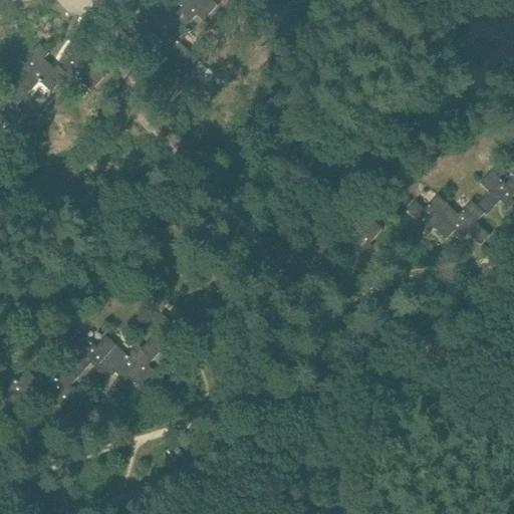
[(174,17),(186,28),(197,16),(203,22),(219,6),(212,0),(181,0),(178,4),(183,8),(174,17)]
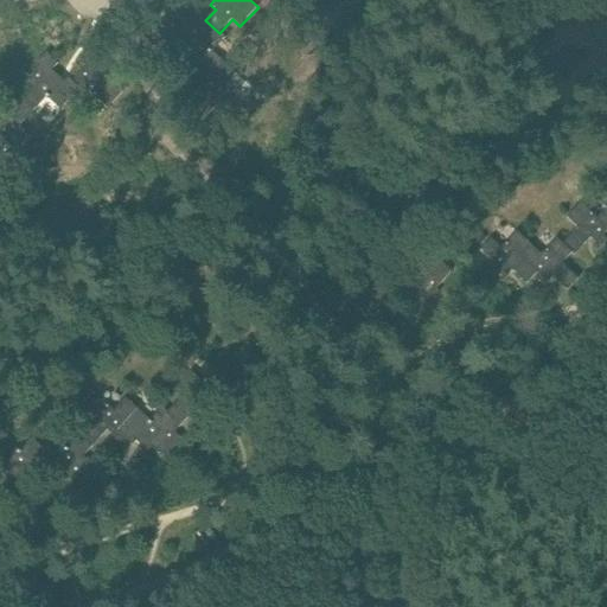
[(205,84),(225,63),(212,51),(225,38),(219,33),(205,20),(198,27),(184,13),(171,27),(183,38),(178,44),(185,51),(181,55),(196,69),(192,74),(197,77),(198,77),(205,84)]
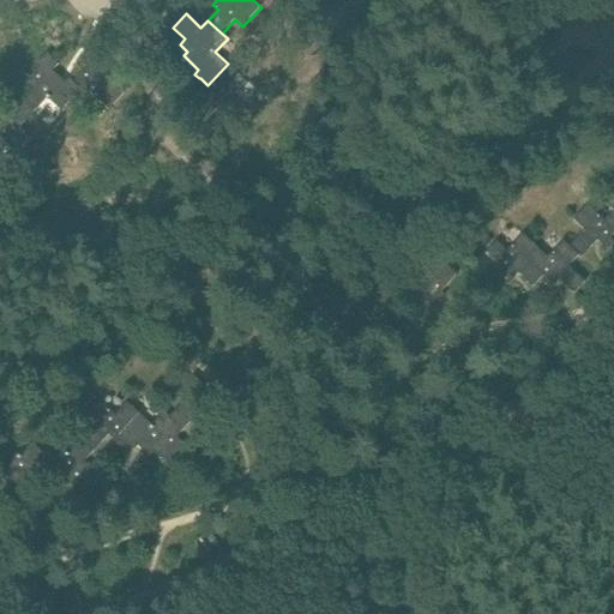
[(89,66),(74,82),(83,89),(73,100),(84,109),(97,96),(110,109),(131,88),(119,77),(115,80),(103,68),(109,62),(97,52),(85,64),(89,66)]
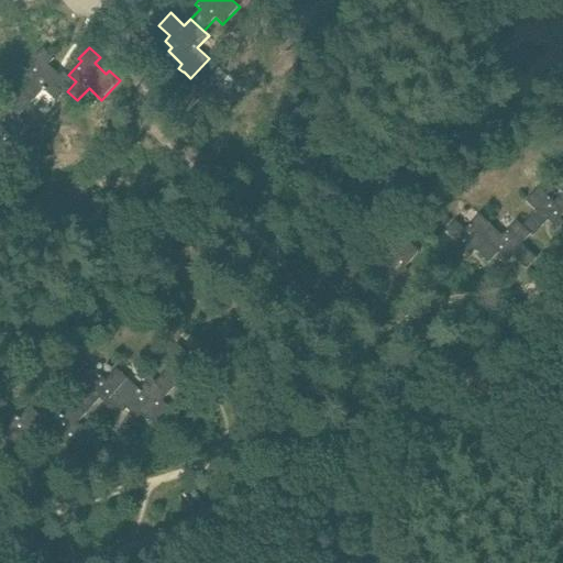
[(57,101),(67,91),(76,81),(68,75),(65,72),(62,75),(51,65),(56,58),(45,48),(34,59),(37,62),(23,77),(30,84),(23,90),(34,101),(45,89),(57,101)]
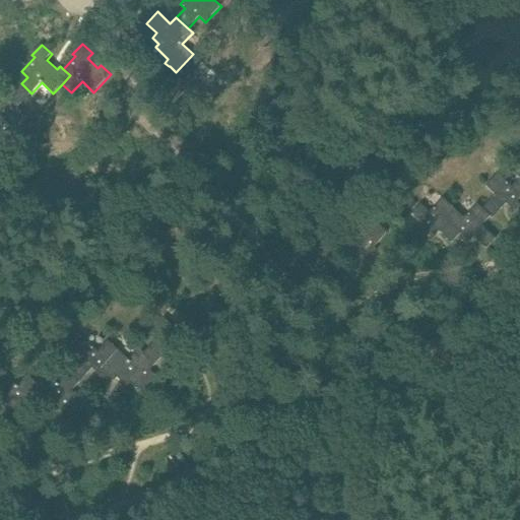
[(170,66),(169,66),(165,71),(172,77),(172,76),(177,81),(163,96),(173,106),(186,91),(195,101),(207,87),(193,74),(203,63),(193,54),(176,72),(170,66)]
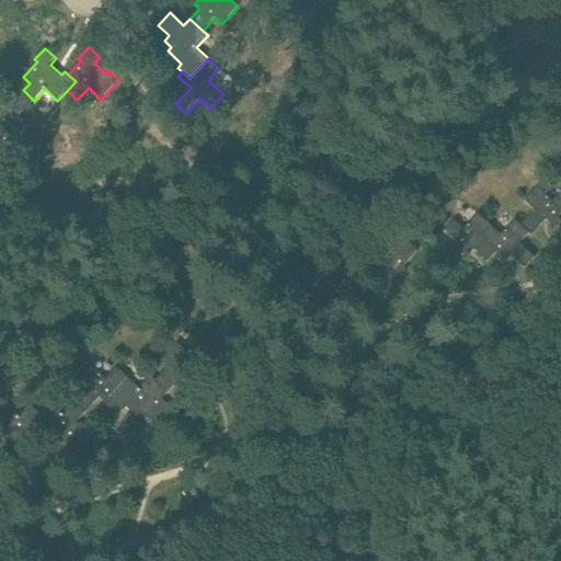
[(20,116),(34,101),(23,90),(8,107),(2,102),(3,101),(0,98),(0,126),(1,125),(16,139),(30,125),(20,116)]
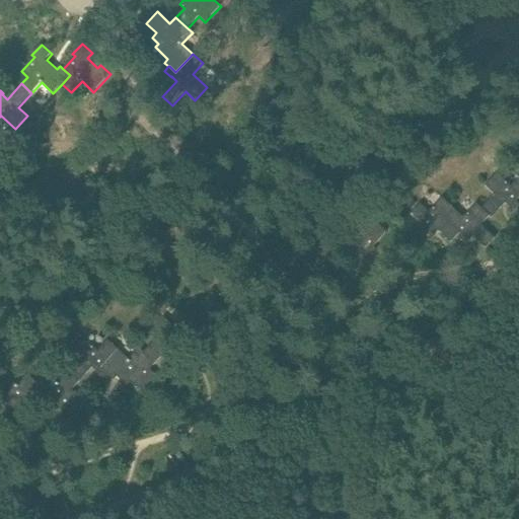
[(518,203),(516,201),(518,197),(518,176),(518,177),(511,186),(497,172),(485,184),(494,194),(482,207),(482,208),(489,216),(491,218),(506,202),(510,206),(507,209),(511,213),(518,204),(518,203)]
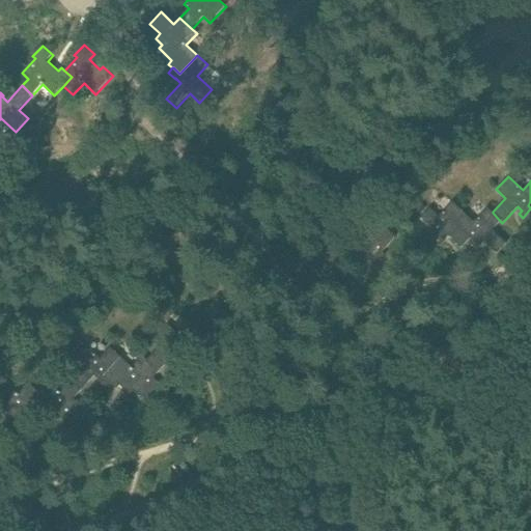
[(462,247),(468,241),(467,241),(470,238),(455,223),(465,214),(452,201),(439,216),(429,207),(420,218),(435,231),(431,234),(441,244),(445,241),(441,236),(446,232),(462,247)]
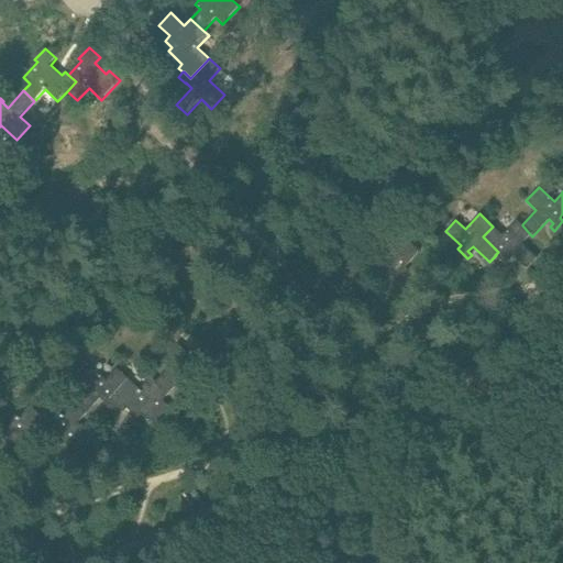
[(503,235),(493,227),(483,236),(498,252),(495,255),(496,255),(505,265),(509,261),(505,257),(510,252),(527,267),(537,257),(521,243),(530,234),(522,225),(522,224),(517,220),(503,235)]
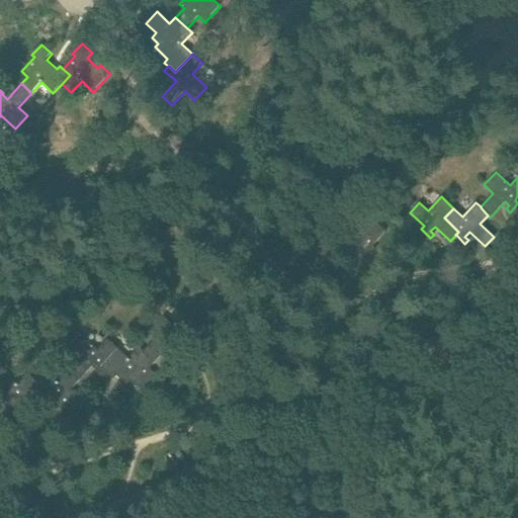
[(372,245),(385,231),(375,222),(367,230),(353,217),(341,230),(350,239),(338,253),(342,256),(348,262),(362,247),(366,251),(363,254),(367,257),(375,248),(372,245)]
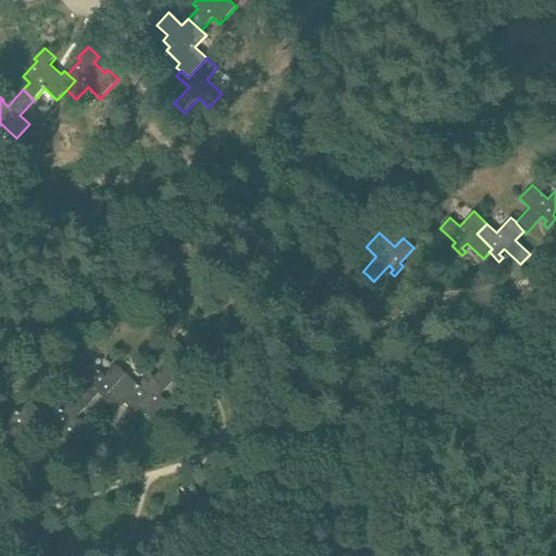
[(153,377),(166,389),(175,379),(180,383),(187,376),(191,380),(204,366),(209,369),(212,365),(211,364),(217,357),(199,340),(188,351),(176,340),(159,357),(166,364),(154,377),(153,377)]
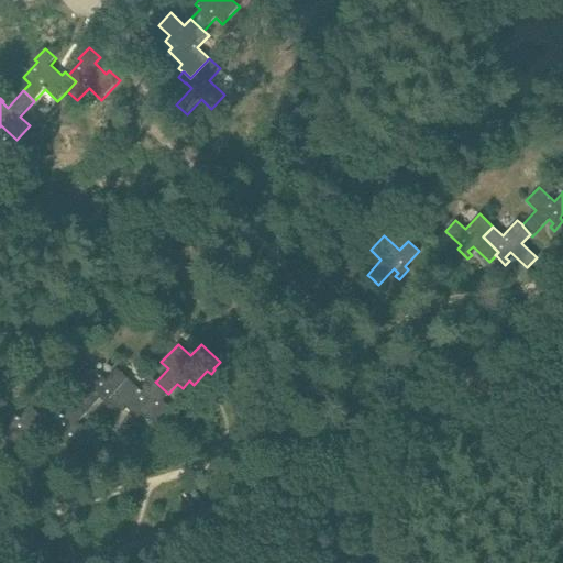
[(88,389),(74,405),(85,415),(96,403),(96,401),(100,397),(106,403),(105,404),(112,410),(117,405),(109,397),(128,377),(117,368),(107,379),(91,365),(78,379),(88,389)]
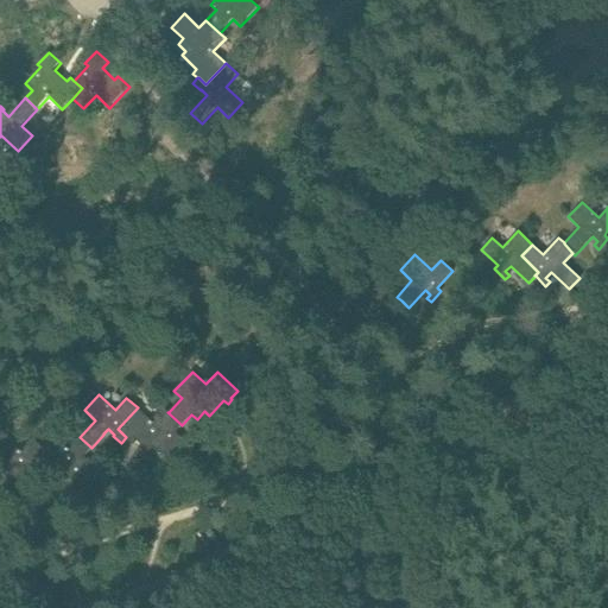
[(151,420),(138,407),(118,429),(126,437),(131,441),(134,437),(150,451),(153,448),(162,454),(166,449),(178,460),(190,445),(176,432),(182,425),(168,412),(169,412),(163,406),(151,420)]
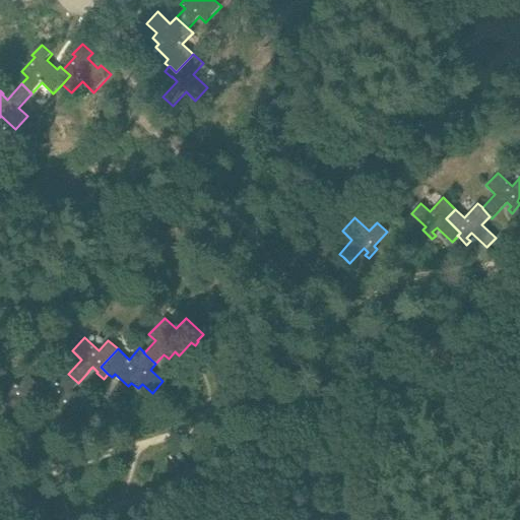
[(72,390),(78,383),(68,374),(58,384),(47,373),(38,383),(29,391),(38,398),(41,401),(43,398),(54,407),(49,412),(59,423),(68,412),(66,409),(78,396),(72,390)]
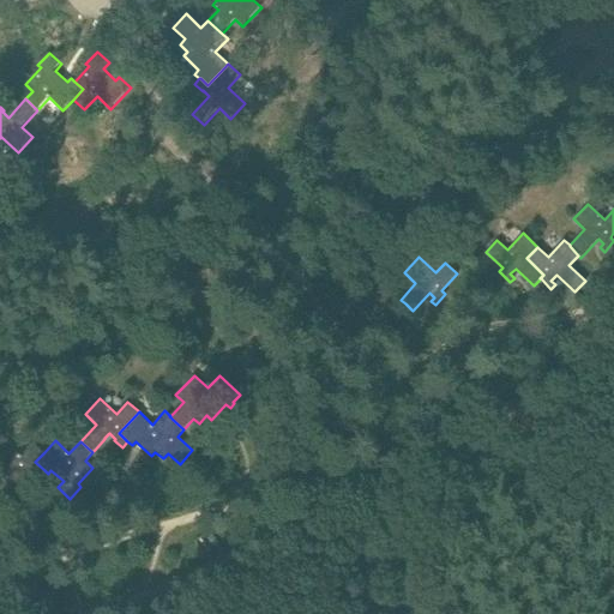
[(35,462),(44,452),(34,441),(20,456),(7,443),(0,449),(0,474),(2,471),(16,482),(10,489),(22,500),(32,488),(30,486),(44,470),(35,462)]
